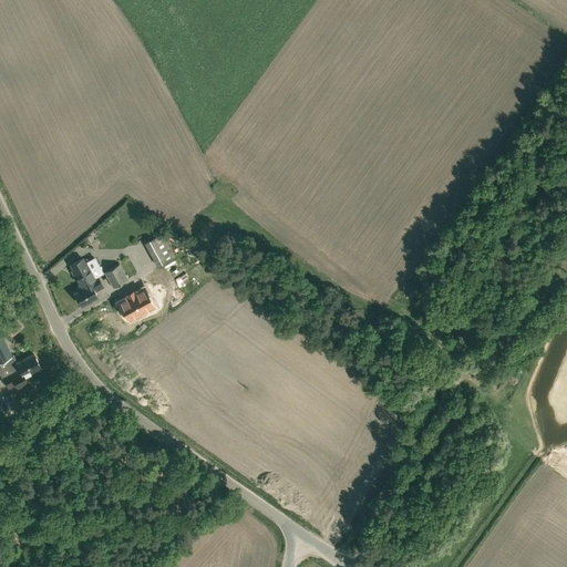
[(144,243),(157,266),(175,257),(162,233),(144,243)]
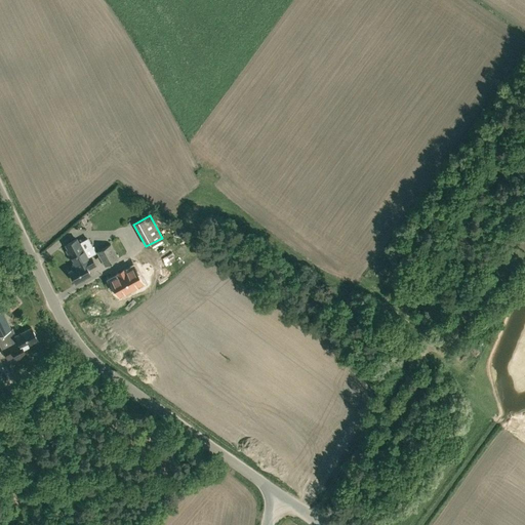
[(80,242),(79,243),(76,238),(65,245),(68,249),(67,250),(74,265),(73,266),(74,268),(69,271),(75,282),(90,274),(87,269),(95,265),(90,255),(88,256),(80,242)]
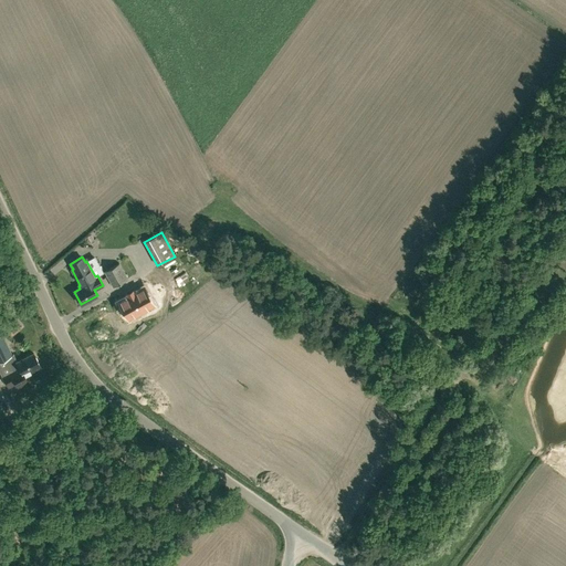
[(119,263),(105,272),(113,286),(127,279),(119,263)]
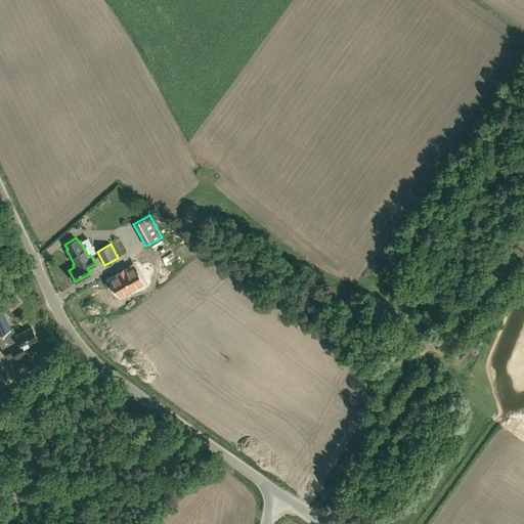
[(133,266),(110,279),(113,286),(116,289),(119,295),(142,282),(133,266)]
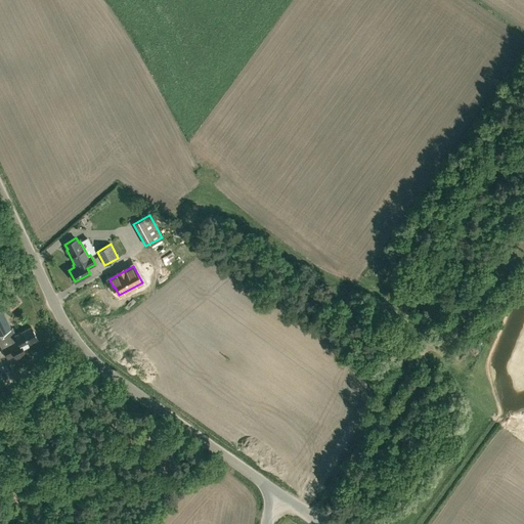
[(3,304),(9,311),(19,303),(13,295),(3,304)]
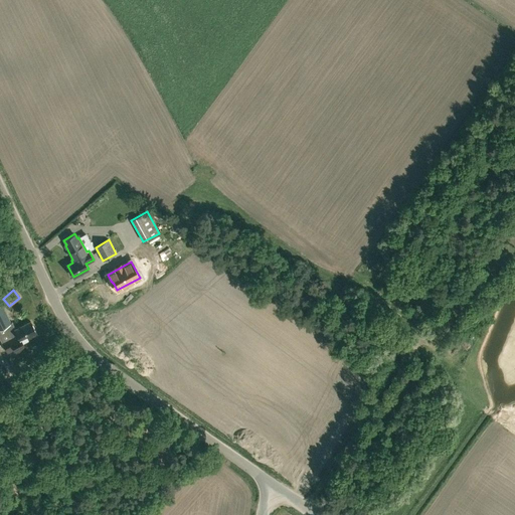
[(2,306),(0,306),(0,328),(4,326),(10,323),(2,306)]
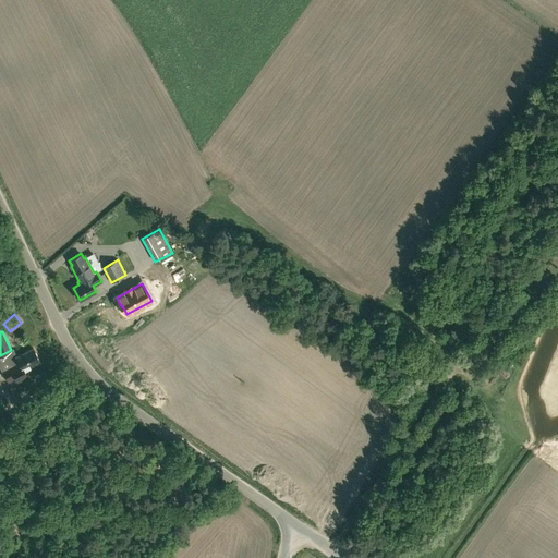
[(15,377),(19,384),(29,378),(25,372),(35,367),(34,364),(39,361),(33,349),(17,356),(13,349),(11,350),(4,353),(11,366),(2,371),(8,381),(15,377)]
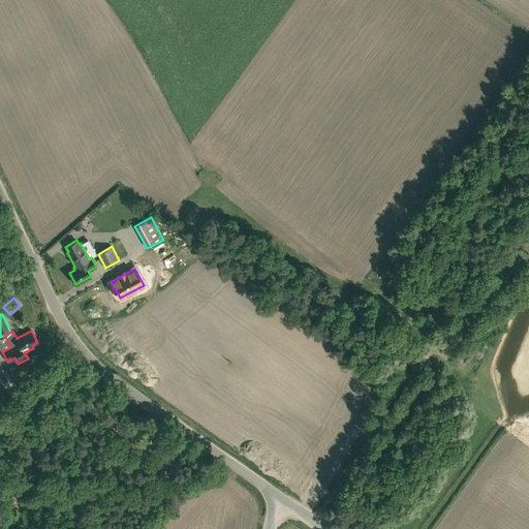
All buildings are outlined.
